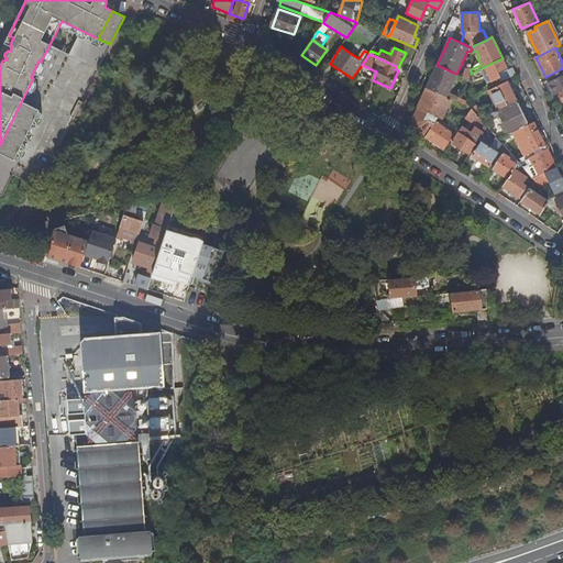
[(462,73),(461,76),(472,80),(471,74),(471,69),(471,57),(467,57),(468,69),(466,69),(464,74),(462,73)]
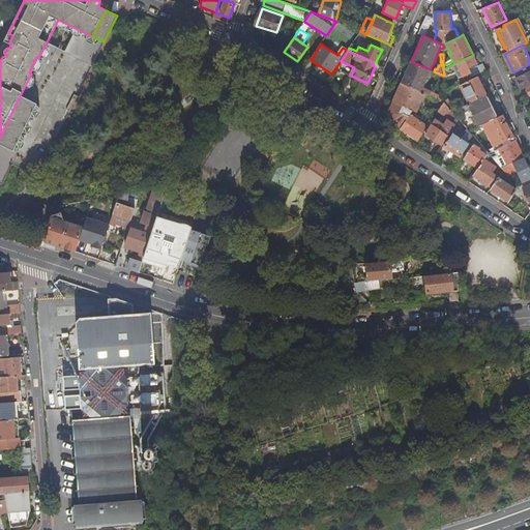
[(473,54),(473,55),(457,62),(463,76),(471,71),(470,69),(469,66),(477,62),(473,54)]
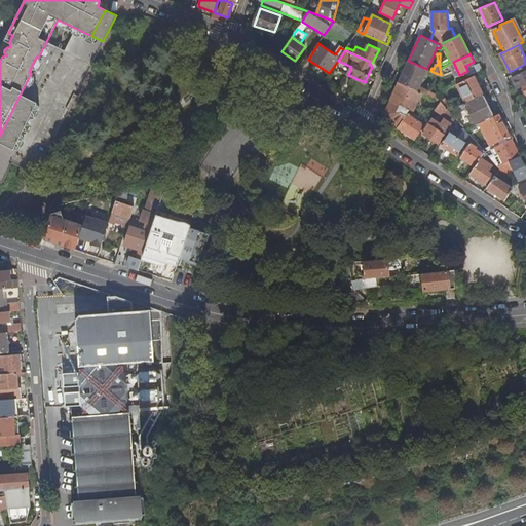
[(29,72),(31,73),(38,58),(36,57),(29,72)]
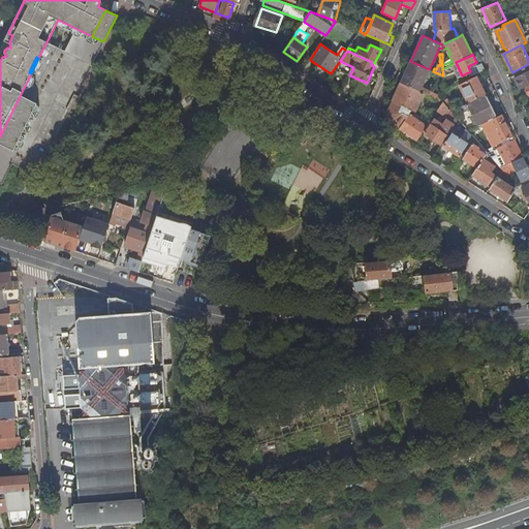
[(403,79),(401,82),(424,92),(425,90),(421,88),(429,69),(410,61),(403,79)]
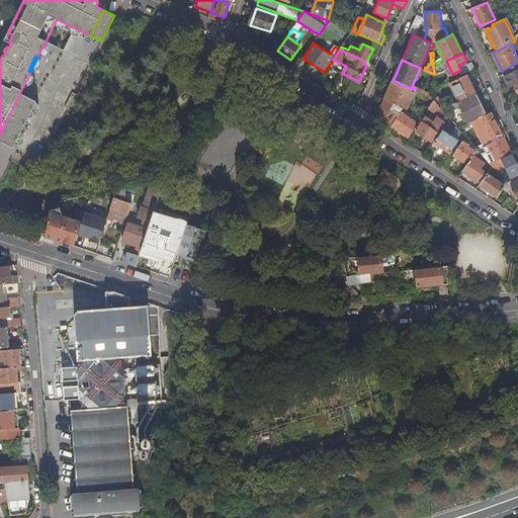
[(476,68),(471,62),(459,68),(460,70),(462,74),(476,68)]
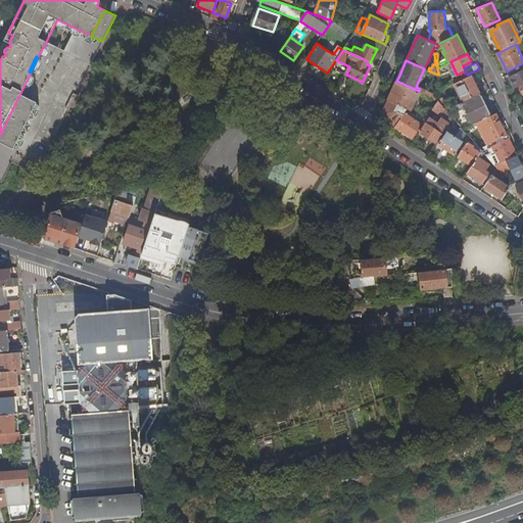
[(522,68),(510,77),(515,88),(520,86),(522,84),(522,68)]
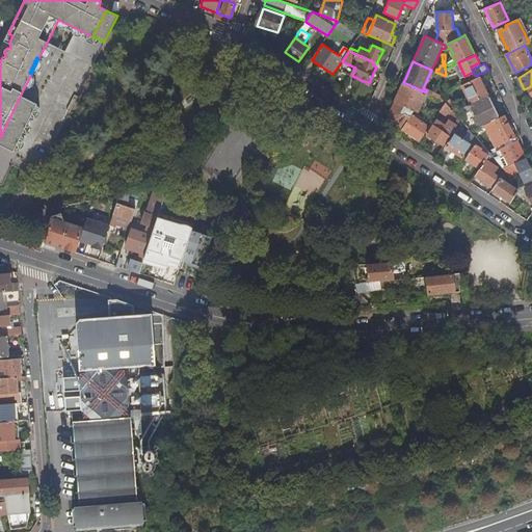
[(480,100),(488,95),(479,76),(466,83),(473,98),(475,102),(480,100)]
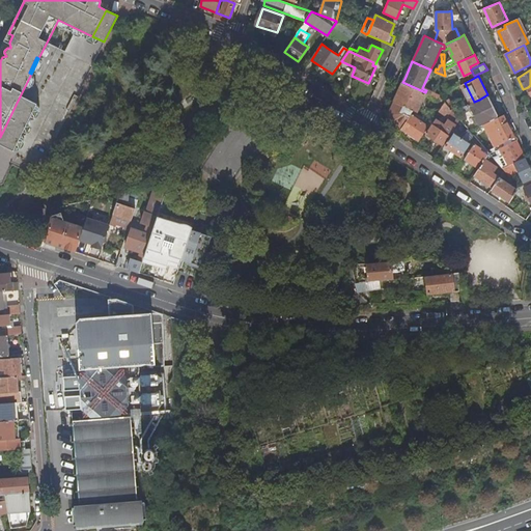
[(399,89),(394,102),(414,111),(417,112),(426,92),(425,92),(402,82),(399,89)]
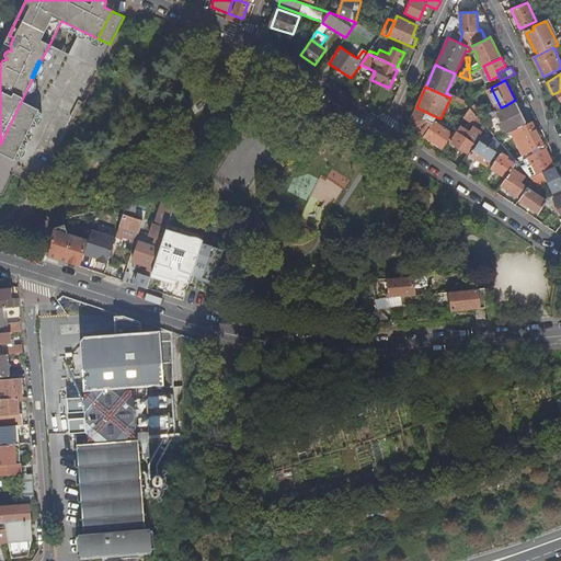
[(499,103),(491,88),(488,89),(497,109),(501,107),(499,103)]
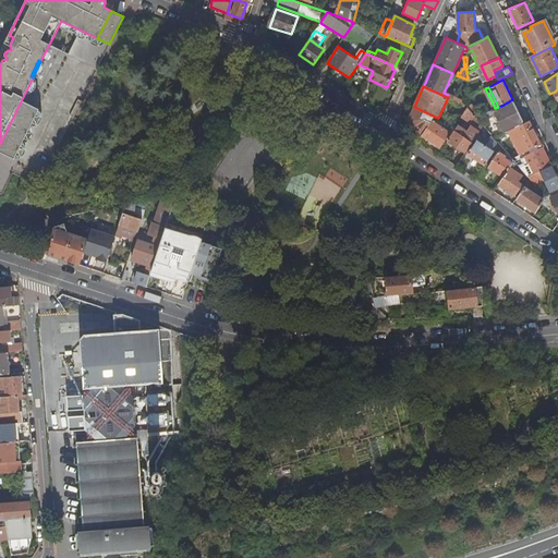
[(71,114),(74,117),(82,100),(79,99),(71,114)]
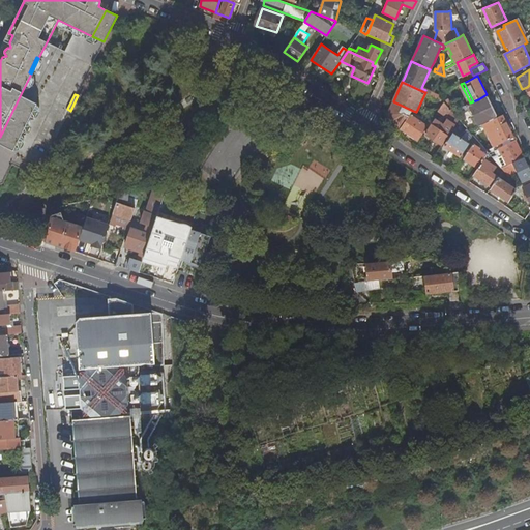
[(20,96),(0,137),(0,143),(15,151),(26,127),(37,105),(20,96)]
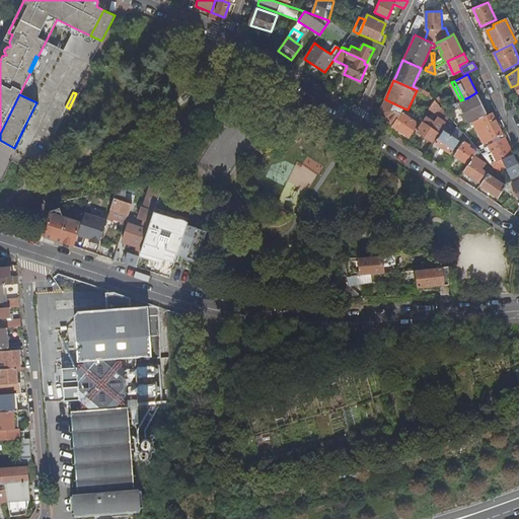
[(468,98),(468,97),(463,99),(460,100),(452,105),(454,108),(458,106),(457,105),(460,103),(469,122),(487,113),(477,94),(468,98)]
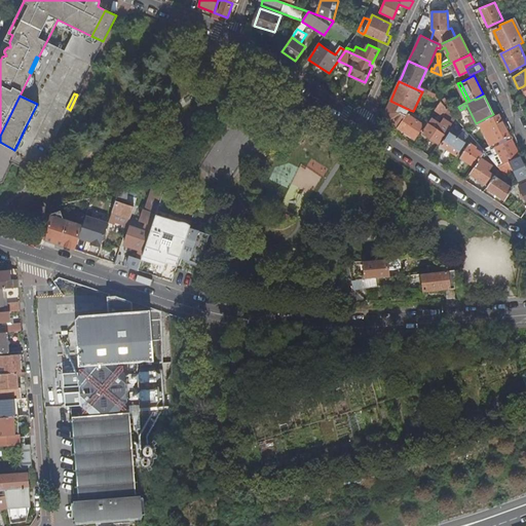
[(442,101),(450,111),(452,108),(444,99),(442,101)]
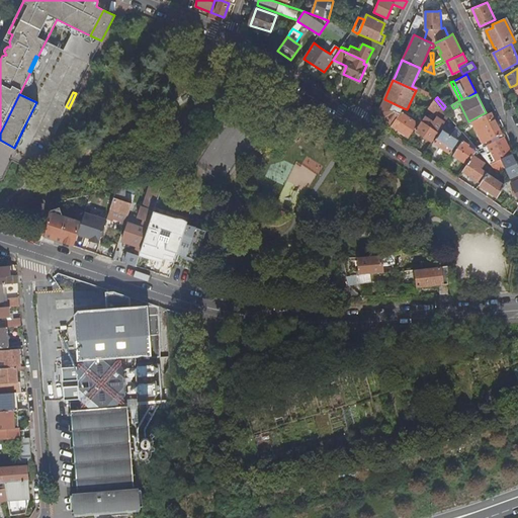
[(390,124),(392,126),(397,118),(404,108),(384,99),(378,111),(379,118),(390,124)]
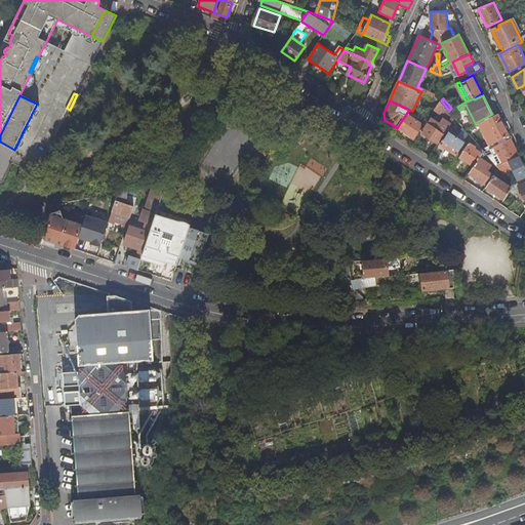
[(419,131),(439,143),(448,128),(455,118),(449,111),(441,101),(434,110),(436,111),(442,115),(443,120),(440,125),(429,118),(423,125),(419,131)]
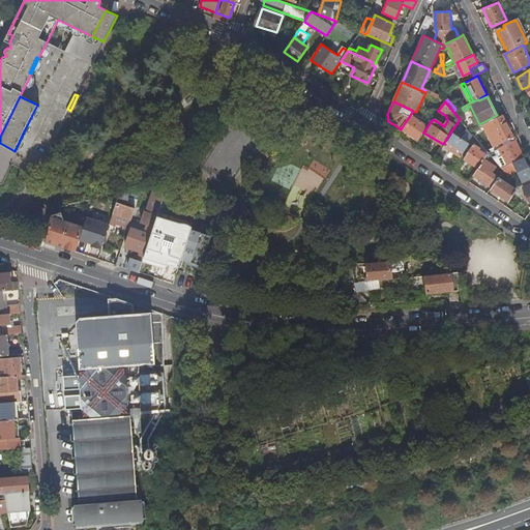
[(513,137),(503,115),(483,124),(494,147),(513,137)]
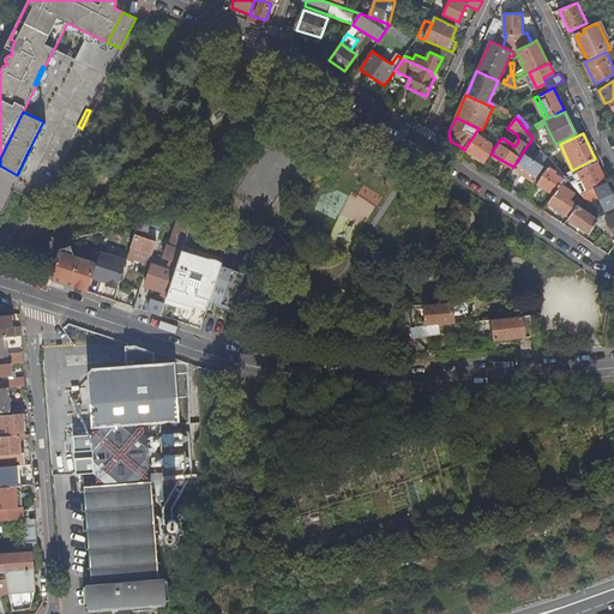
[(485,163),(491,154),(495,146),(482,137),(476,145),(470,140),(464,150),(485,163)]
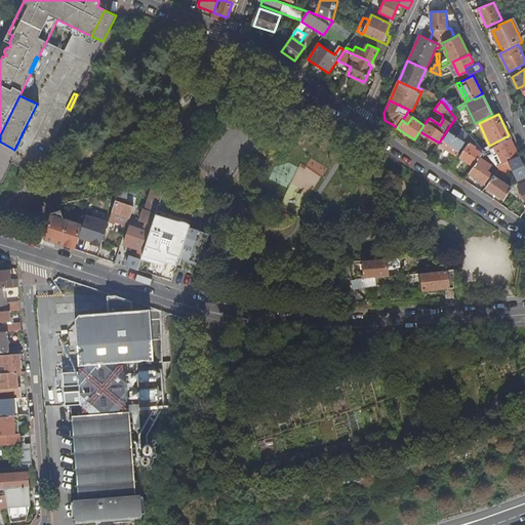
[(441,145),(456,155),(468,138),(471,135),(466,129),(465,128),(456,134),(455,136),(448,132),(441,145)]
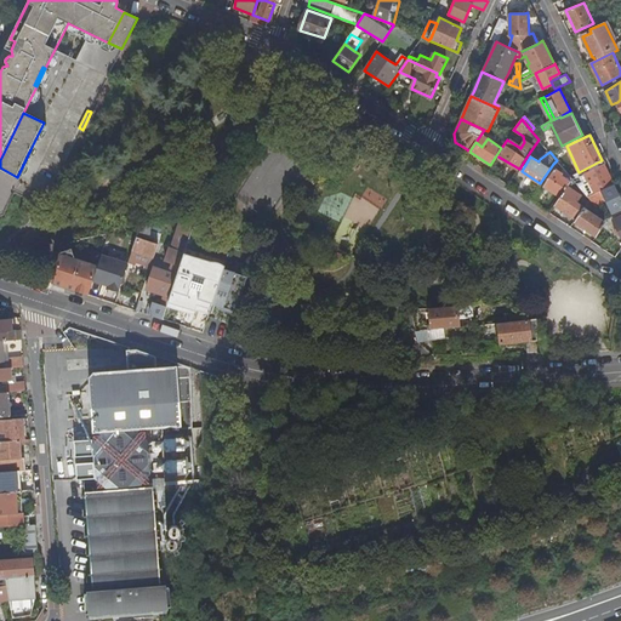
[(603,160),(602,160),(579,172),(586,188),(591,186),(596,194),(614,184),(603,160)]
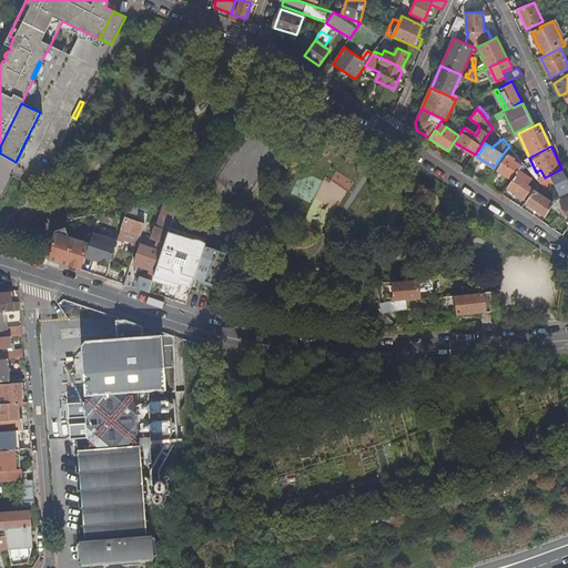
[(498,170),(513,180),(519,171),(524,165),(525,164),(524,163),(523,161),(518,156),(515,160),(508,155),(498,170)]
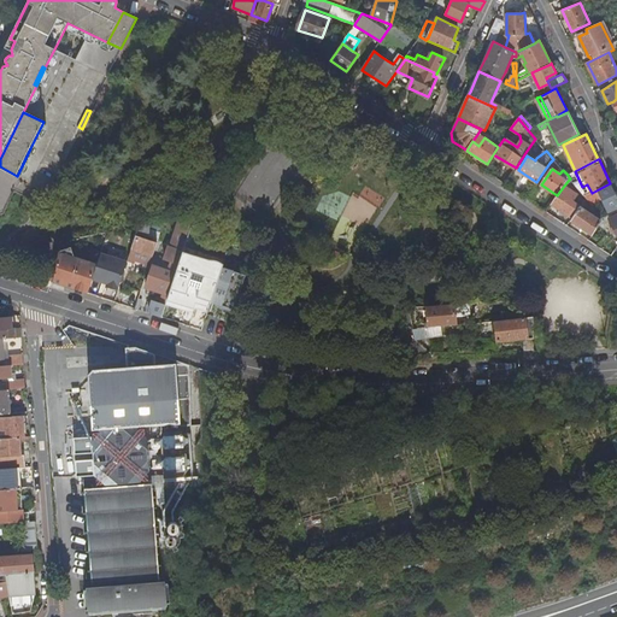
[(616,206),(616,198),(610,183),(592,193),(586,195),(587,198),(594,205),(597,204),(603,200),(609,211),(616,206)]
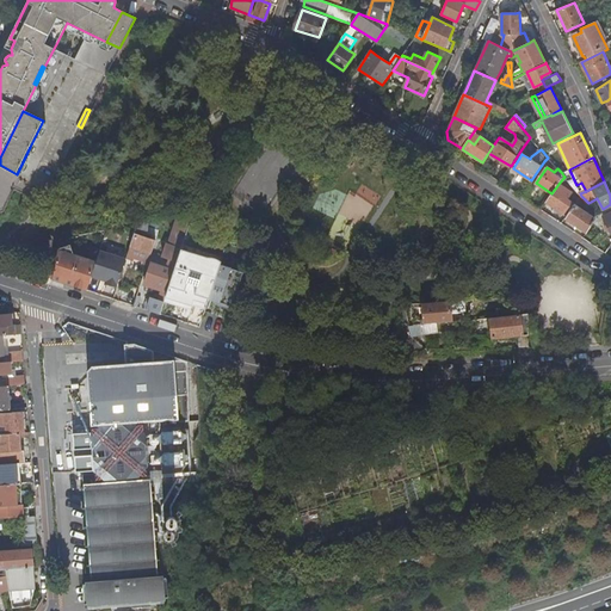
[(522,196),(528,199),(535,190),(530,184),(524,191),(522,196)]
